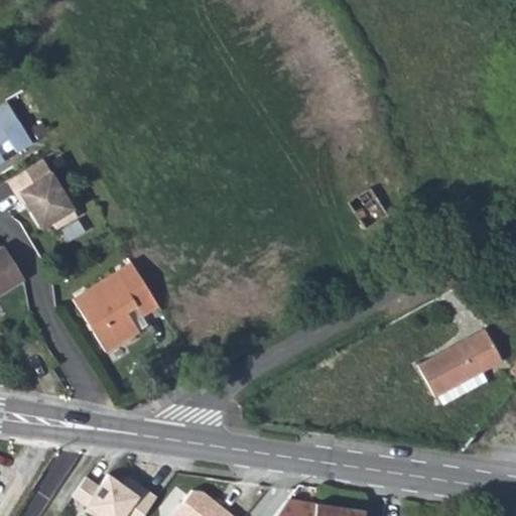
[(0,102),(0,161),(2,161),(0,157),(0,143),(7,140),(15,152),(30,143),(3,101),(0,102)]
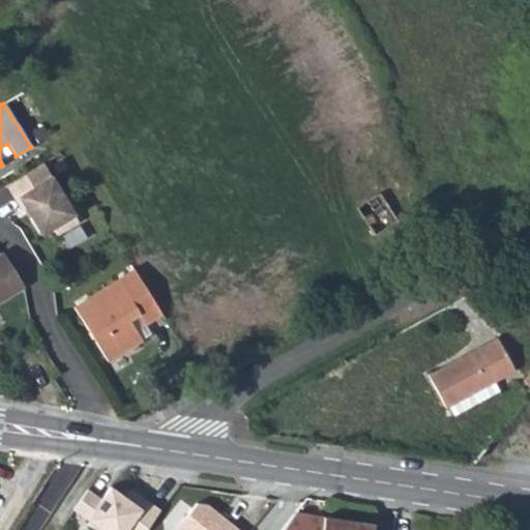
[(41,163),(5,185),(21,210),(25,207),(41,233),(52,227),(57,234),(78,221),(41,163)]
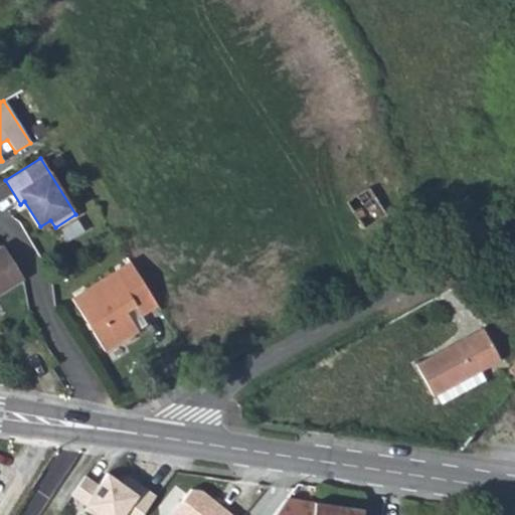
[(386,221),(368,194),(347,208),(363,234),(386,221)]
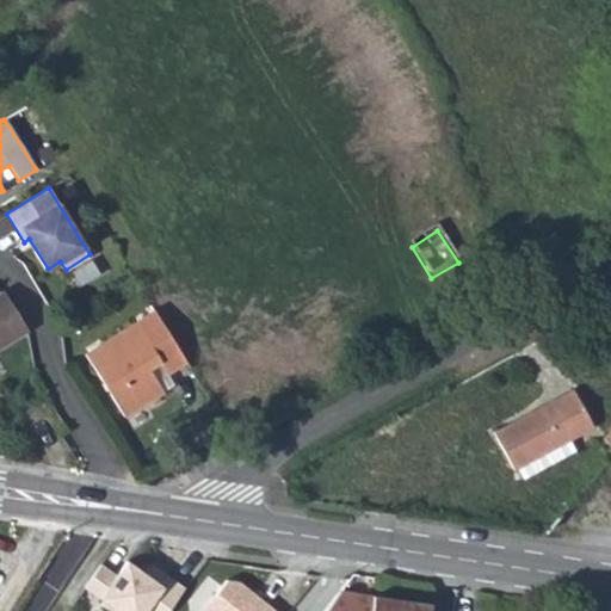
[(0,347),(24,333),(0,296),(0,347)]
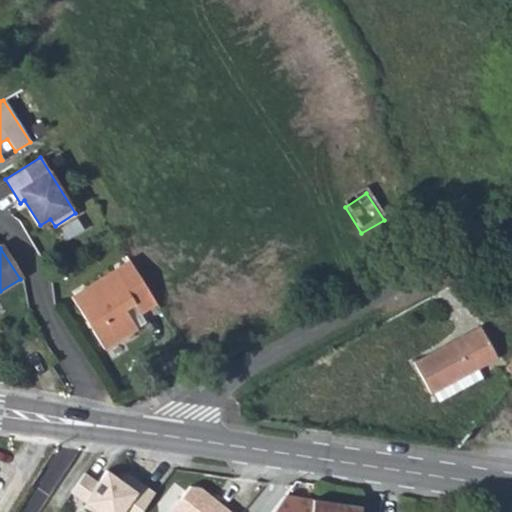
[(141,313),(156,304),(129,261),(71,296),(102,345),(134,325),(125,311),(135,304),(141,313)]
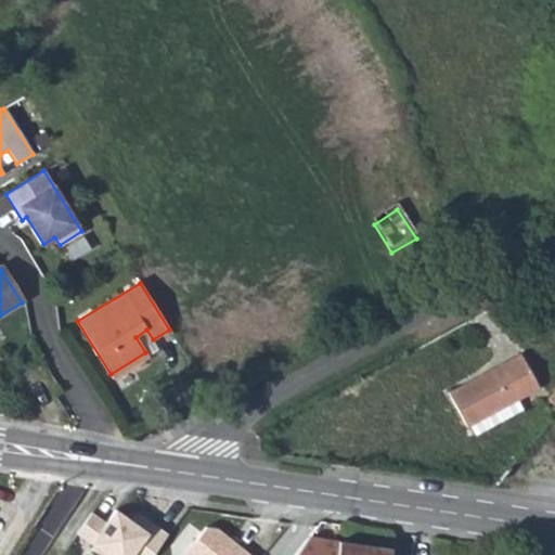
[(146,330),(136,337),(145,352),(156,345),(153,339),(146,330)]
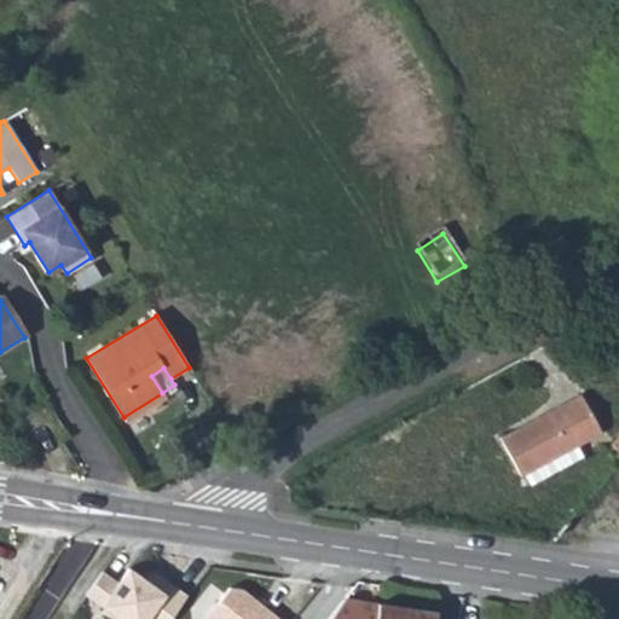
[(576,394),(497,439),(518,478),(521,476),(528,486),(582,456),(576,445),(599,433),(576,394)]
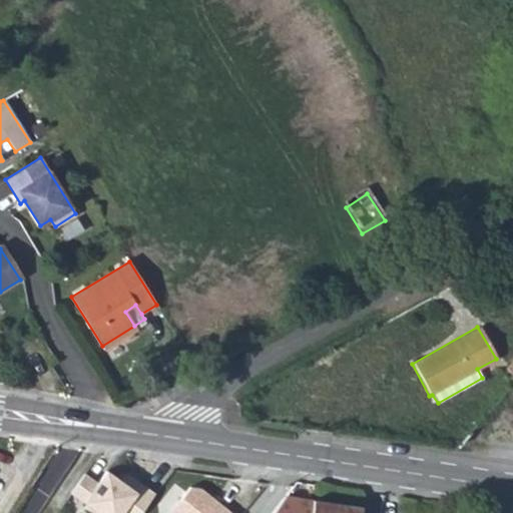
[(88,473),(74,493),(101,512),(145,512),(159,494),(132,474),(128,479),(115,470),(104,484),(88,473)]
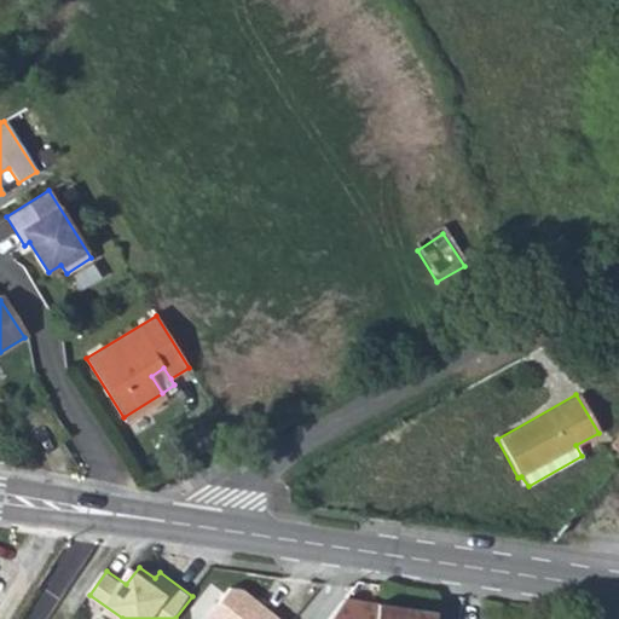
[(237,589),(212,618),(284,618),(249,590),(237,589)]
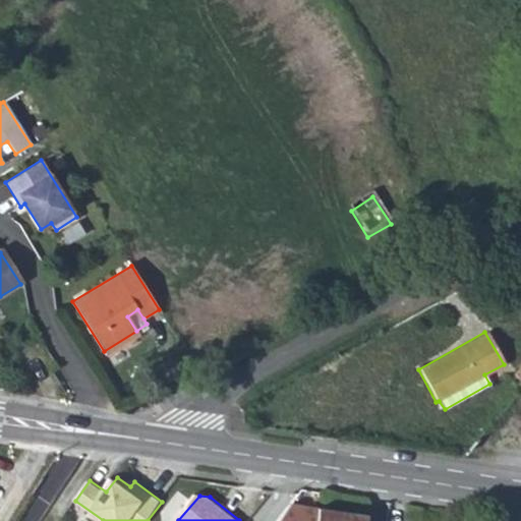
[(289,503),(275,520),(364,520),(366,514),(317,506),(315,507),(289,503)]
